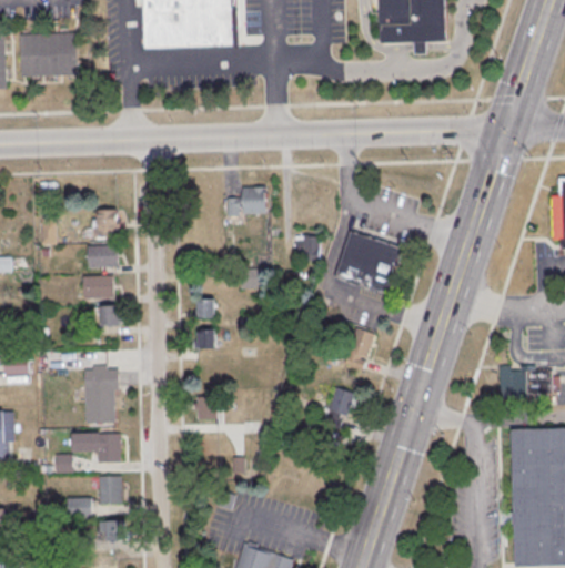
[(232,0),(234,46),(143,49),(141,0),(232,0)]
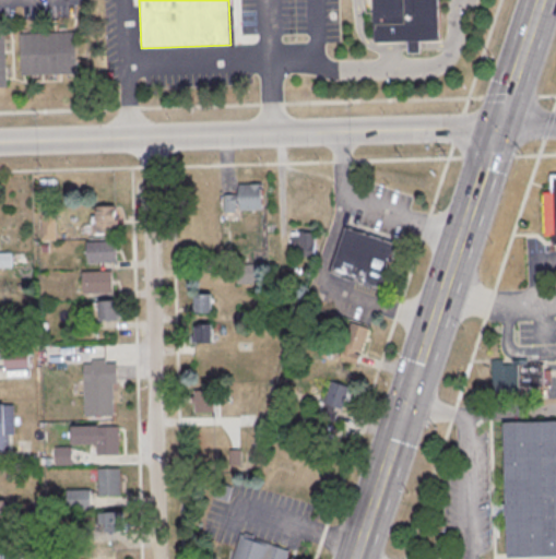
[(373,0),(436,0),(437,40),(418,40),(418,54),(406,54),(406,42),(375,43),(373,0)]
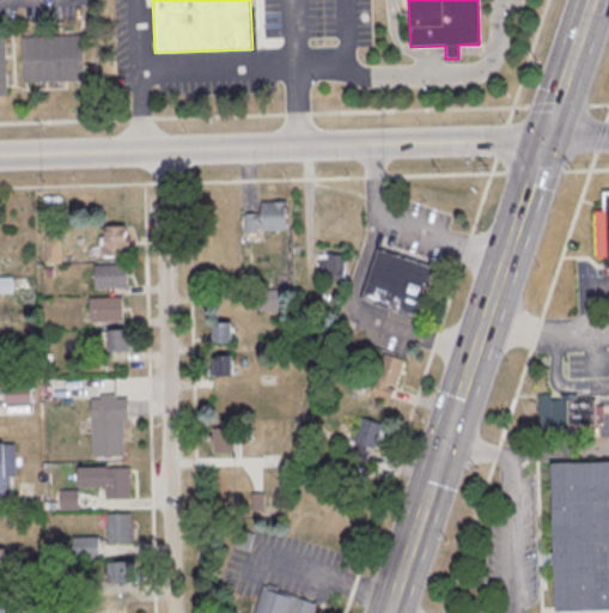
[(19,38),(80,36),(81,82),(20,84),(19,38)]
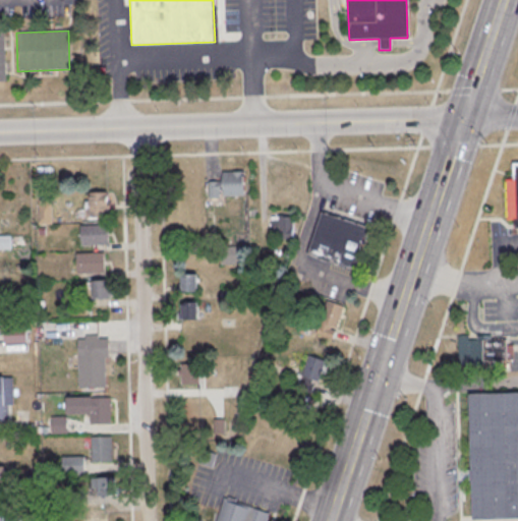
[(517,163),(517,226),(514,227),(514,219),(506,219),(505,179),(513,179),(512,164),(517,163)]
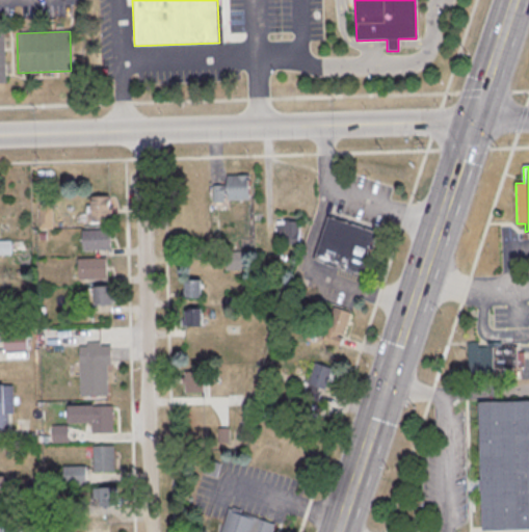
[(246,175),(223,175),(223,186),(210,186),(210,201),(246,201),(246,175)]
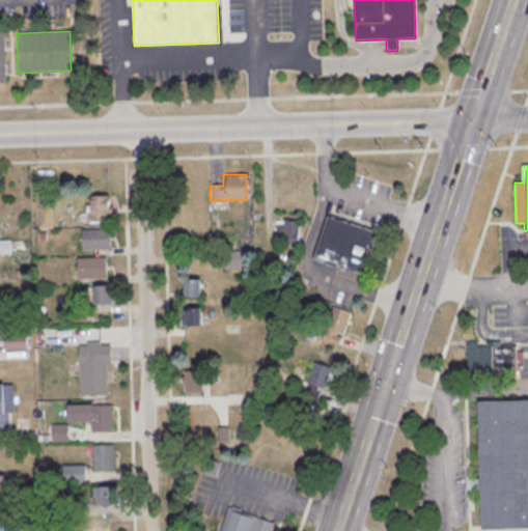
[(85,196),(85,221),(107,221),(107,196),(85,196)]
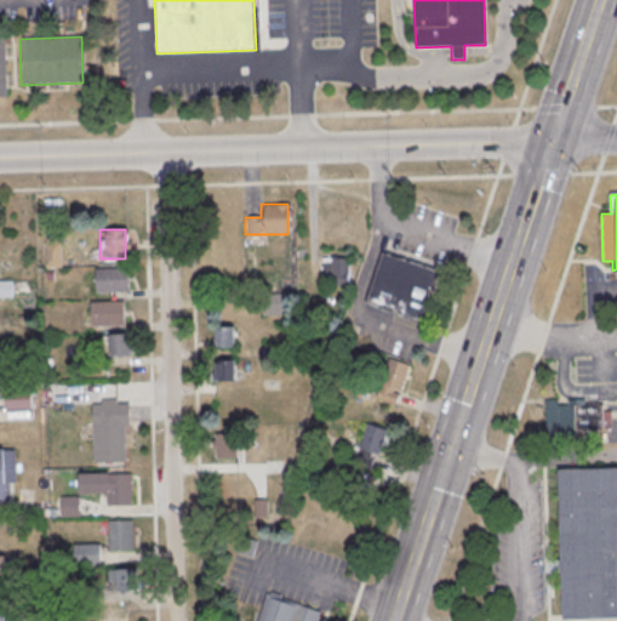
[(58,238),(41,238),(41,266),(58,266),(58,238)]
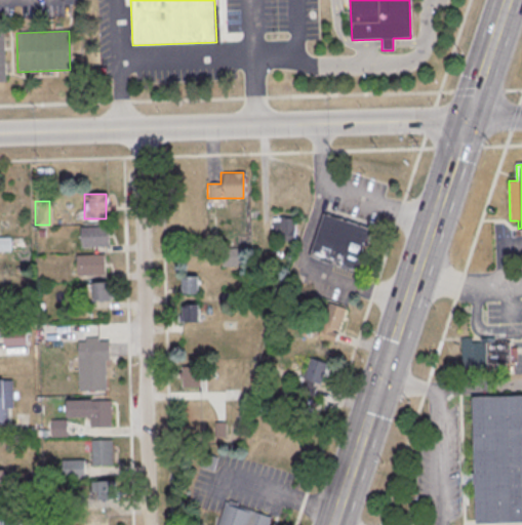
[(322,214),(370,230),(357,273),(309,257),(322,214)]
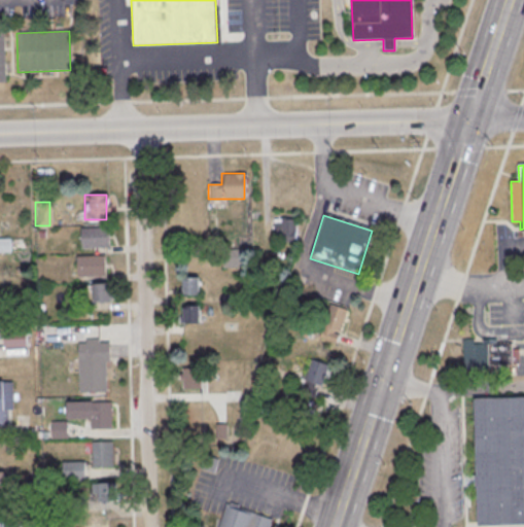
[(294,218),(272,218),(272,242),(294,242),(294,218)]
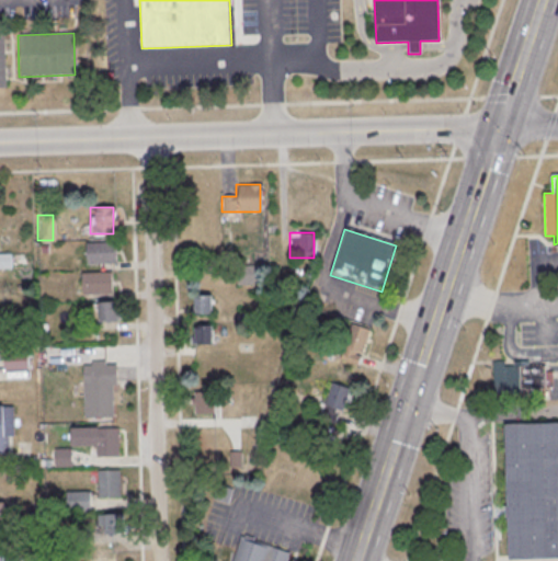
[(84,243),(114,242),(115,264),(86,265),(84,243)]
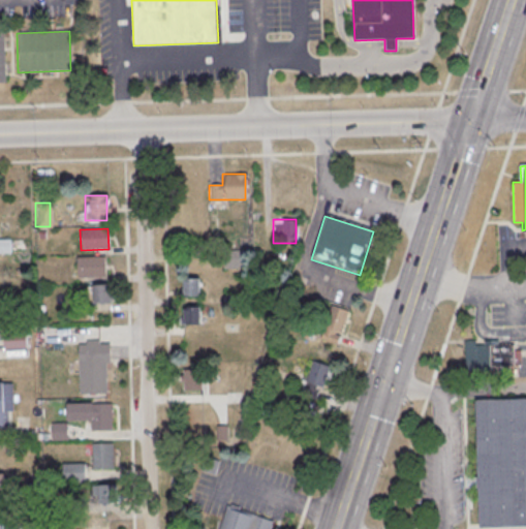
[(222,268),(242,268),(242,250),(222,250),(222,268)]
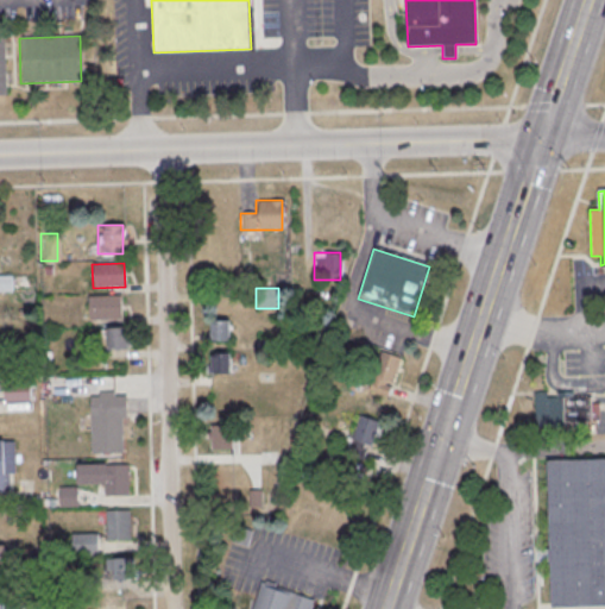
[(87,297),(119,296),(120,319),(88,320),(87,297)]
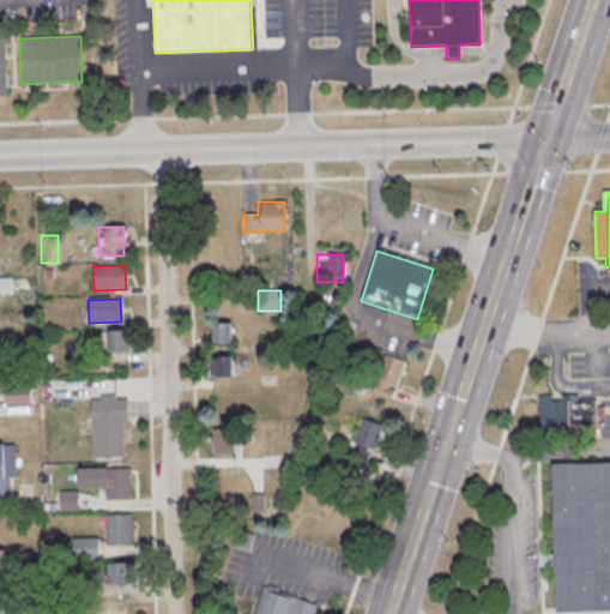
[(229,343),(229,321),(210,321),(210,343),(229,343)]
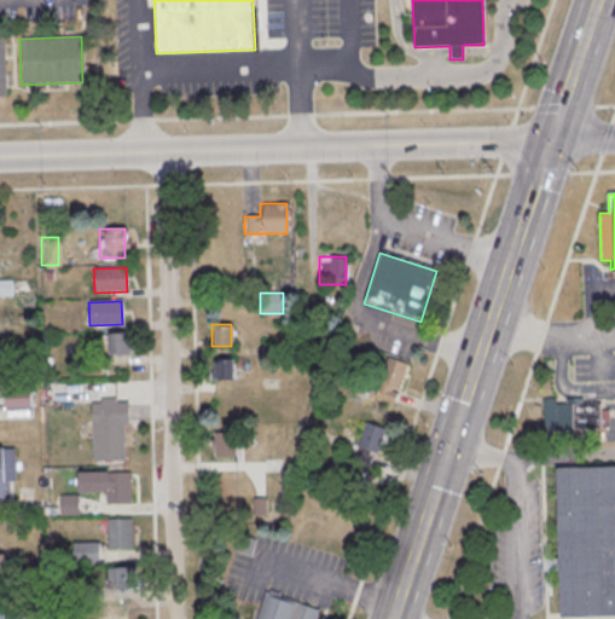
[(128,333),(104,333),(104,356),(128,356),(128,333)]
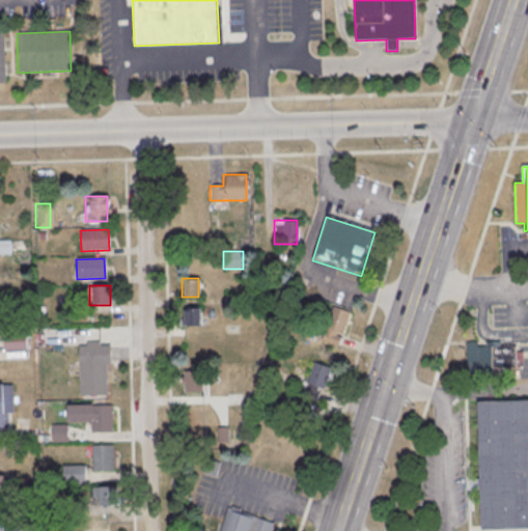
[(337,341),(349,312),(331,305),(320,335),(337,341)]
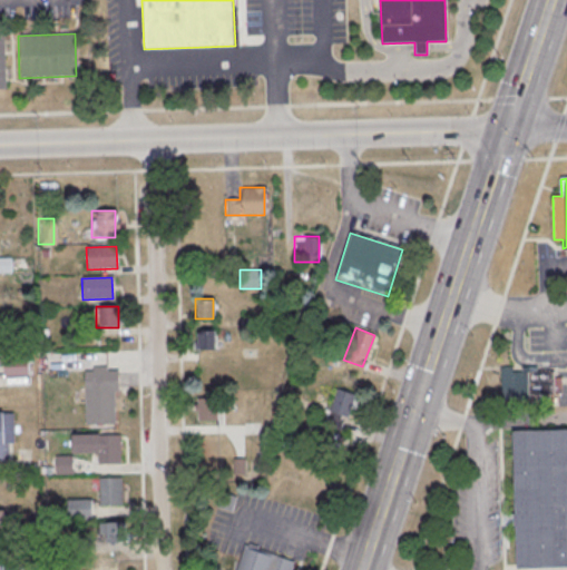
[(214,350),(213,331),(194,331),(194,350),(214,350)]
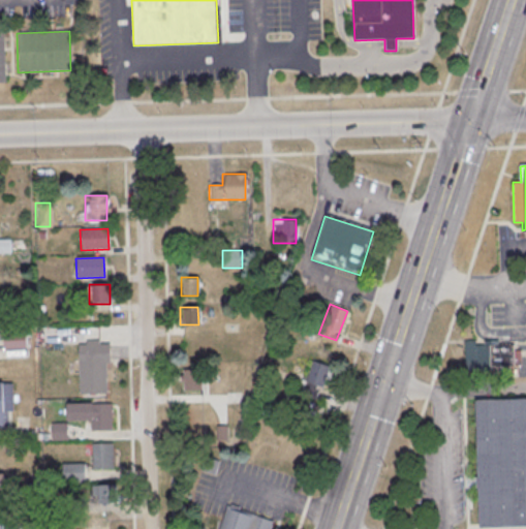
[(464,370),(463,342),(473,341),(473,345),(484,345),(484,341),(497,341),(497,346),(512,345),(512,351),(519,351),(519,369),(464,370)]
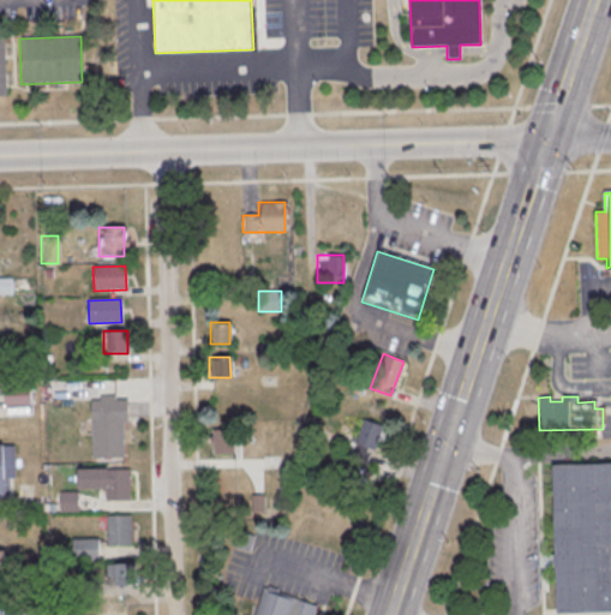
[(89,401),(126,400),(127,423),(121,423),(123,458),(91,459),(89,401)]
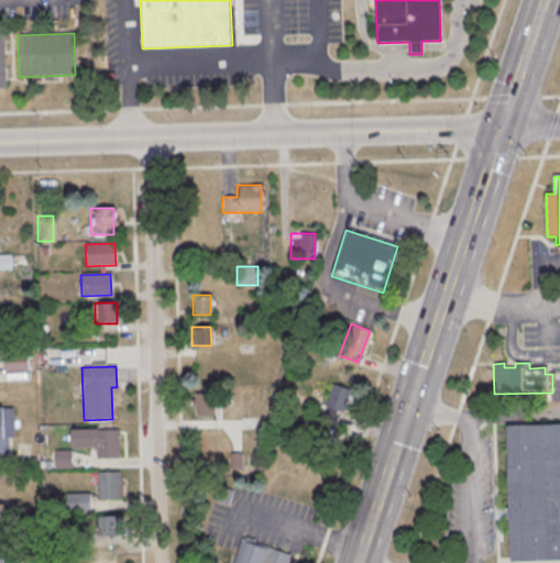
[(325,407),(348,412),(353,389),(330,384),(325,407)]
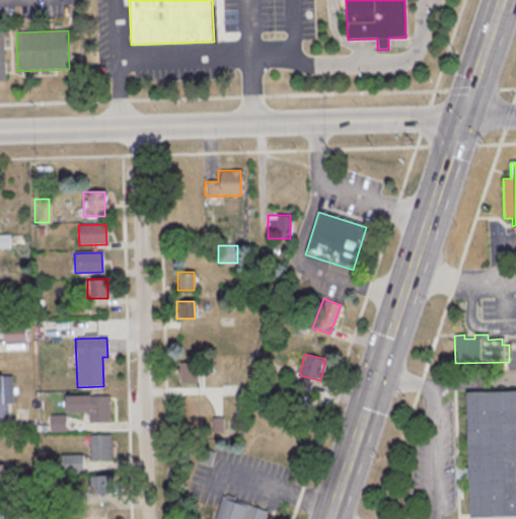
[(196,382),(196,362),(176,362),(176,382),(196,382)]
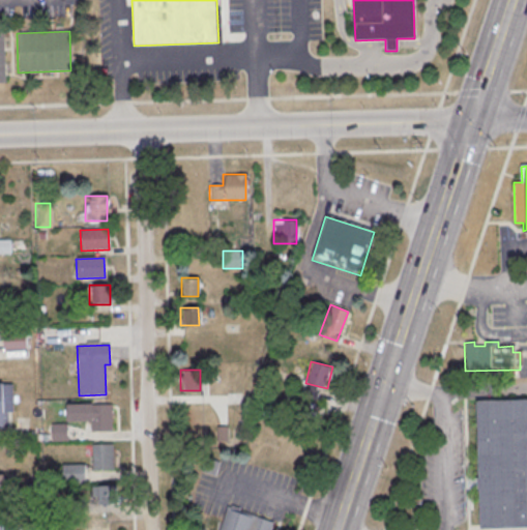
[(0,384),(10,384),(11,412),(6,412),(6,427),(0,427),(0,384)]
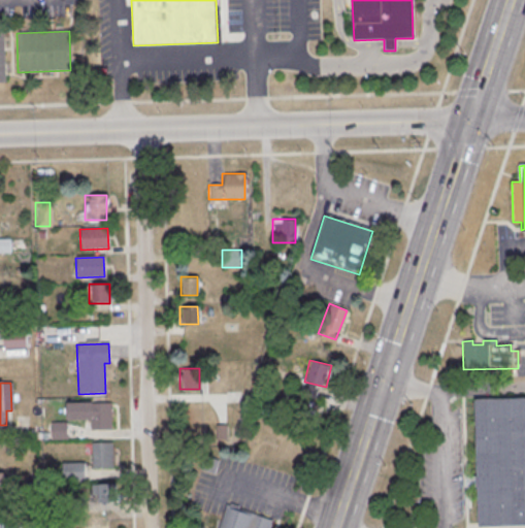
[(477,527),(473,401),(524,399),(524,526),(477,527)]
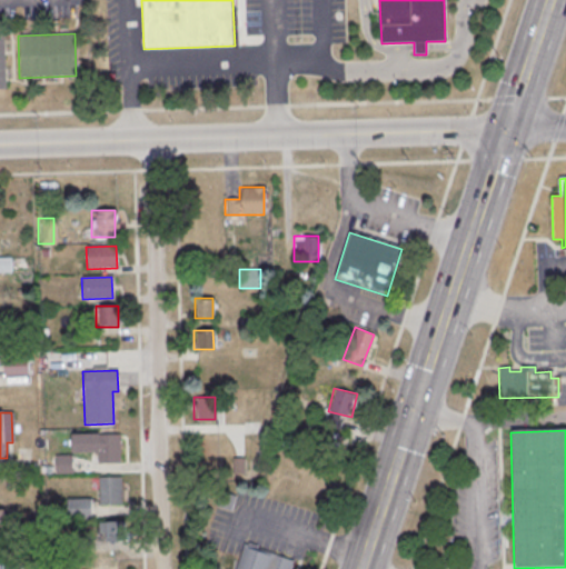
[(88,437),(118,436),(119,462),(97,463),(97,451),(88,452),(88,437)]
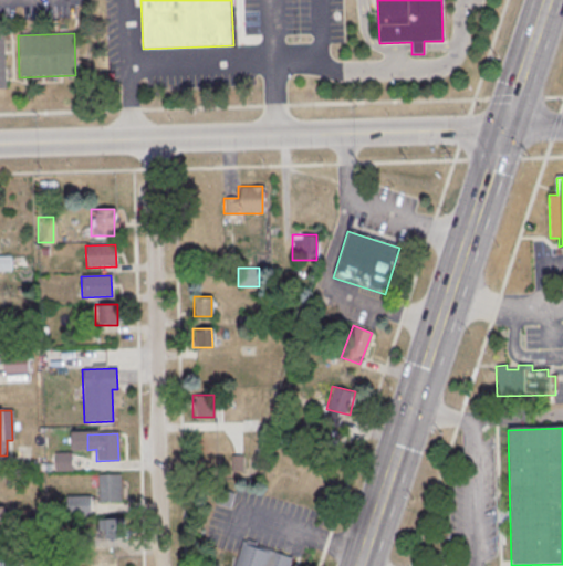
[(96,475),(118,475),(120,502),(97,503),(96,475)]
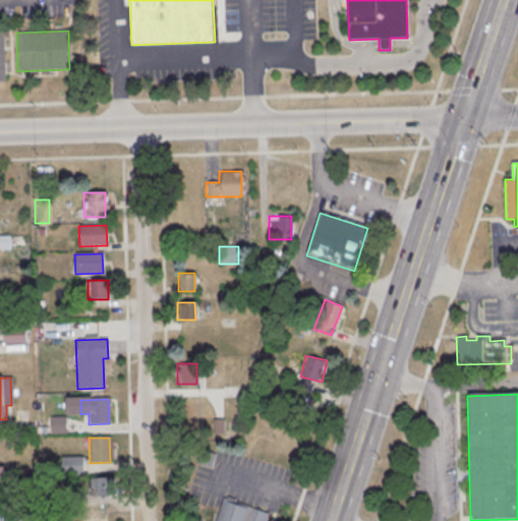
[(96,479),(113,478),(113,497),(97,498),(96,479)]
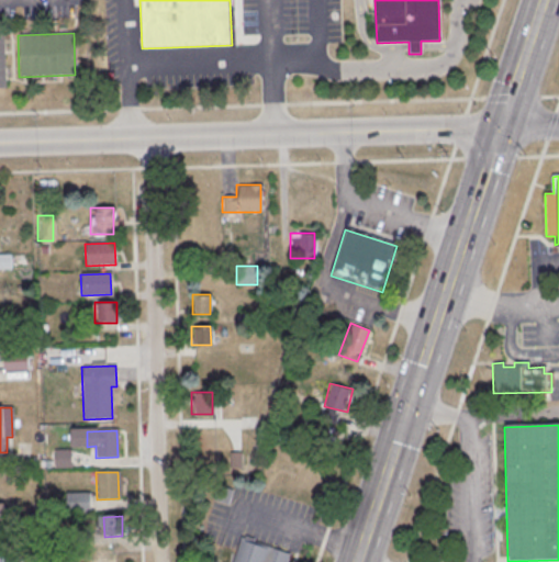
[(231,561),(238,539),(288,555),(286,561),(231,561)]
